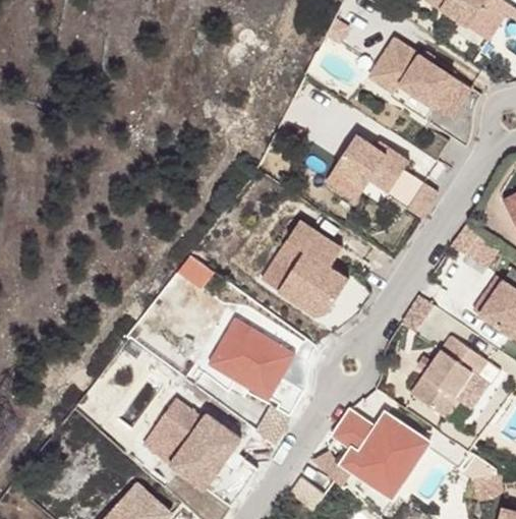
[(438,0),(440,1),(437,5),(465,23),(480,0),(438,0)]
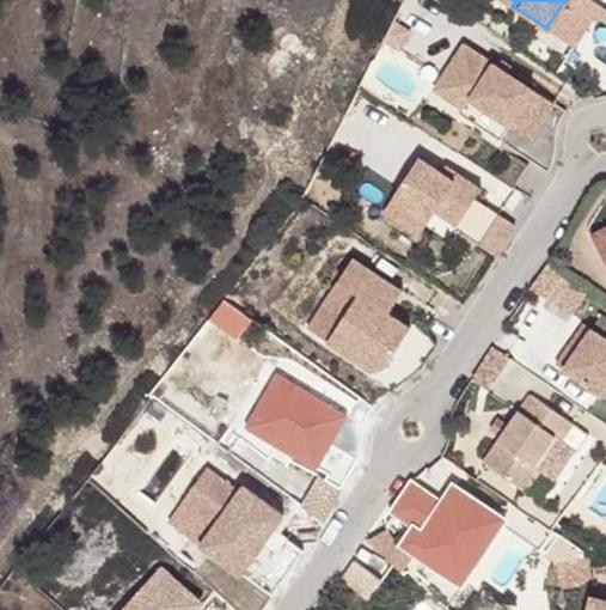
[(463,43),(433,89),(461,108),(469,98),(491,63),(463,43)]
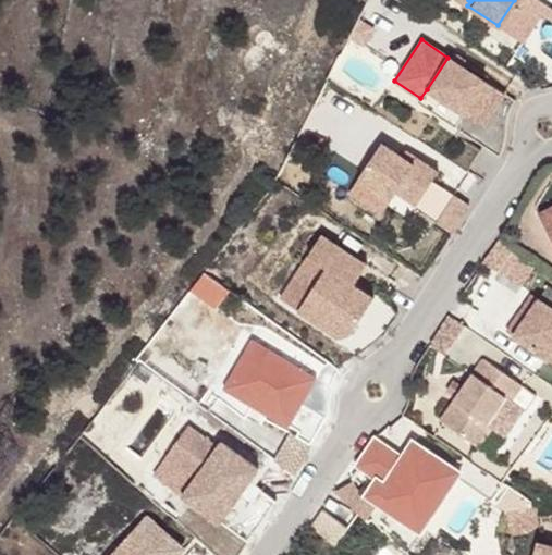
[(448,58),(427,89),(463,112),(483,81),(448,58)]
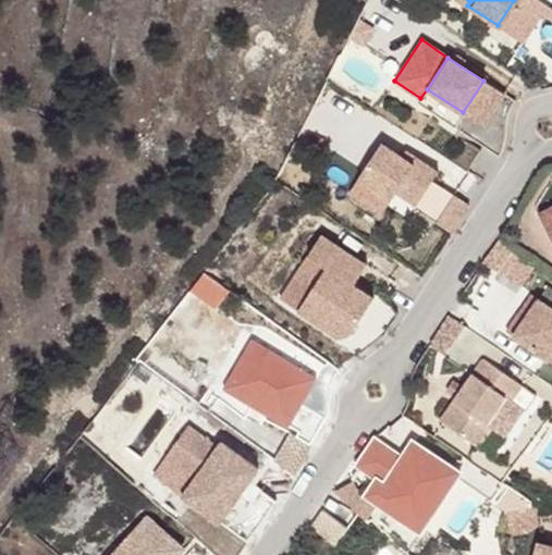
[(503,94),(483,81),(463,112),(481,125),(503,94)]
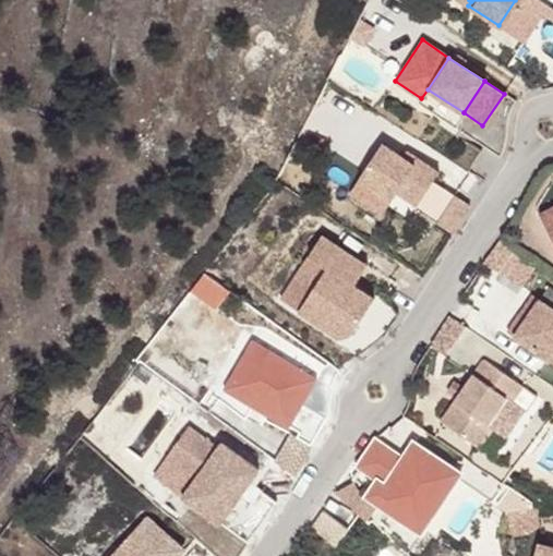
[(412,164),(381,143),(358,178),(391,200),(396,191),(416,204),(431,181),(437,171),(417,158),(412,164)]
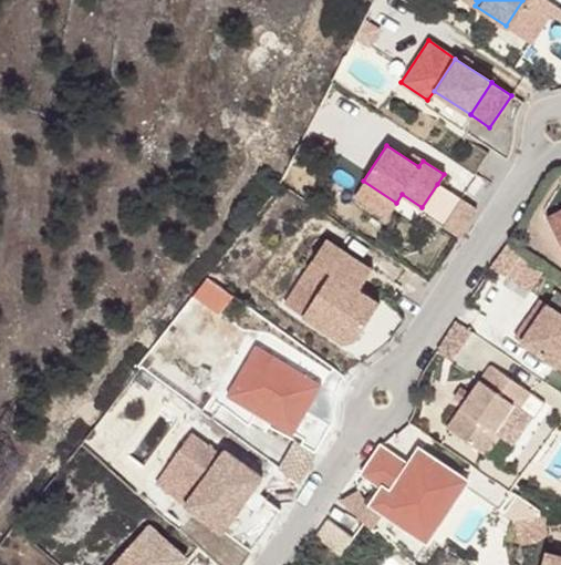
[(443,227),(460,199),(437,184),(422,207),(419,212),(443,227)]
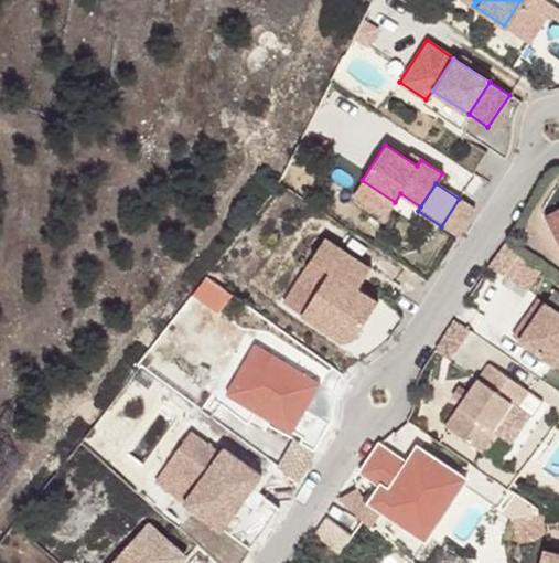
[(441,226),(457,235),(474,208),(459,199),(441,226)]
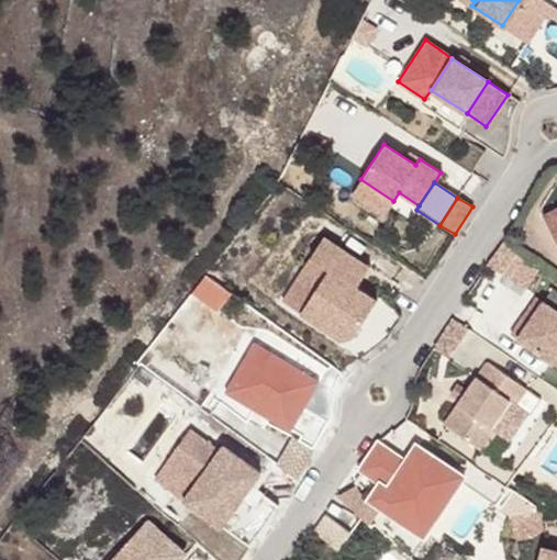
[(556,199),(536,211),(556,249),(556,199)]
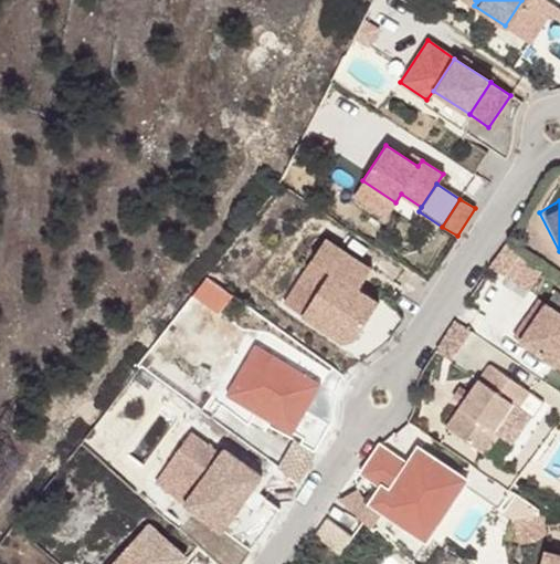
[(536,260),(499,236),(484,259),(499,269),(522,283),(536,260)]
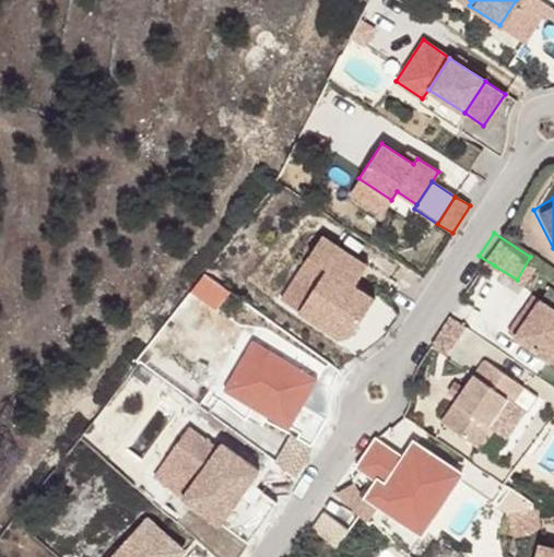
[(323,235),(309,256),(327,269),(314,288),(298,310),(338,338),(351,334),(366,345),(382,331),(397,310),(379,293),(375,299),(354,286),(348,281),(361,261),(323,235)]
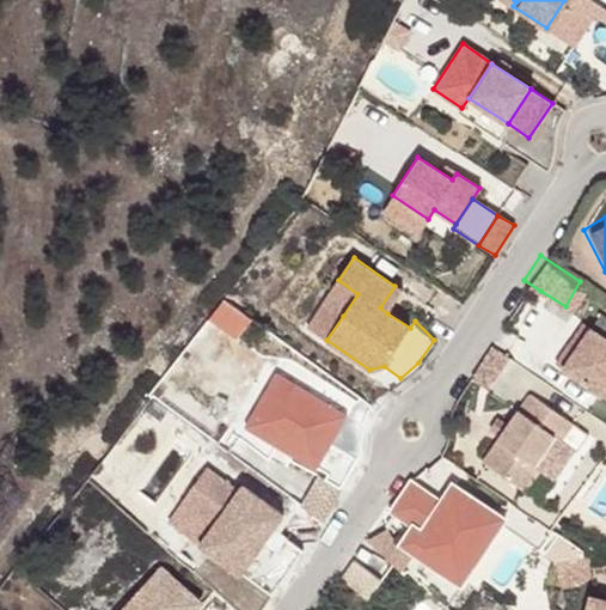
[(338,280),(323,303),(343,316),(357,294),(338,280)]
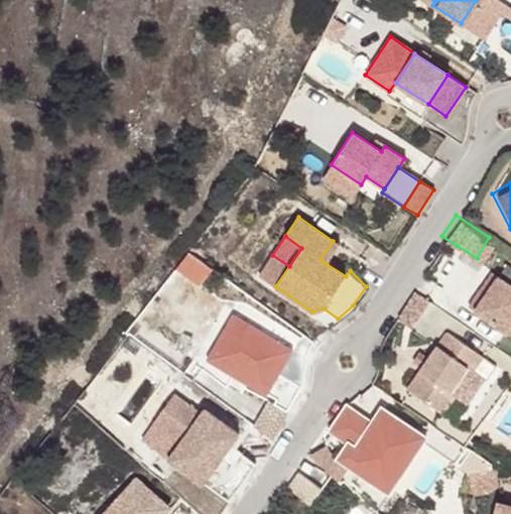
[(333,241),(321,259),(327,264),(340,245),(333,241)]
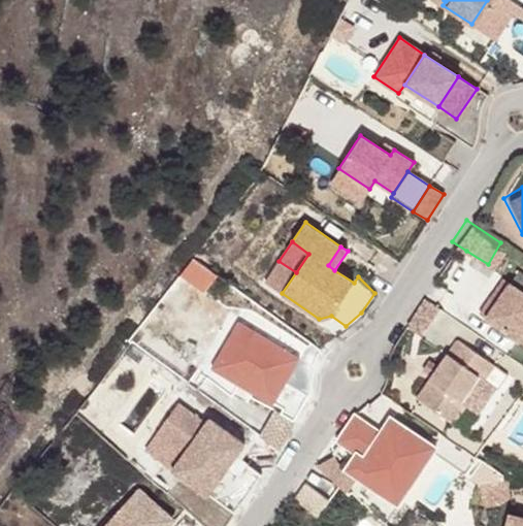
[(480,313),(503,277),(494,272),(472,306),(480,313)]
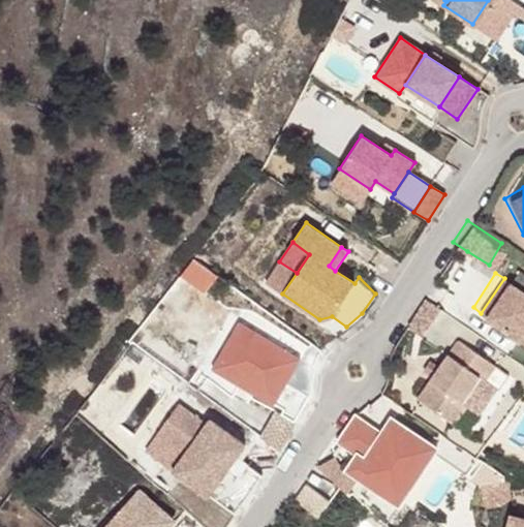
[(481,313),(515,336),(523,320),(523,278),(518,287),(504,278),(481,313)]
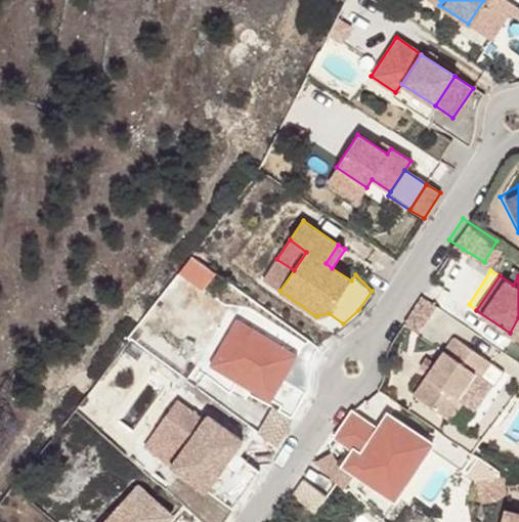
[(430,301),(416,292),(398,315),(414,325),(430,301)]
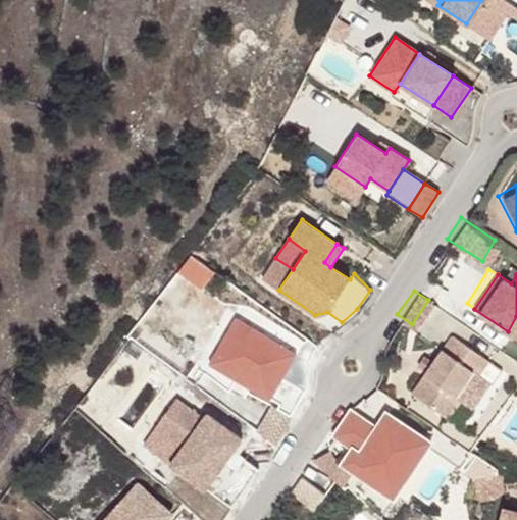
[(237,316),(210,362),(237,377),(251,385),(270,398),(279,403),(276,408),(290,415),(306,390),(303,387),(306,358),(277,341),(237,316)]
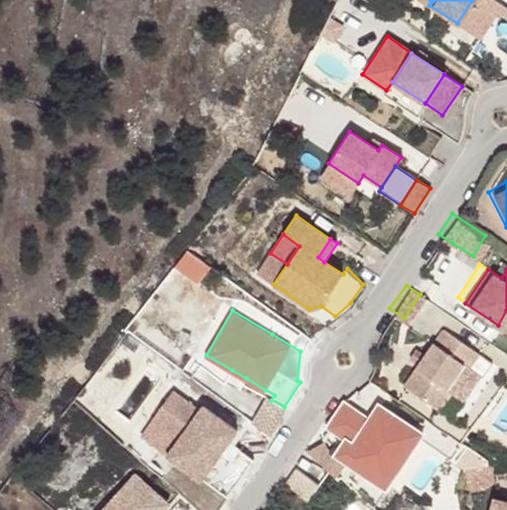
[(506,310),(498,325),(506,329),(506,310)]
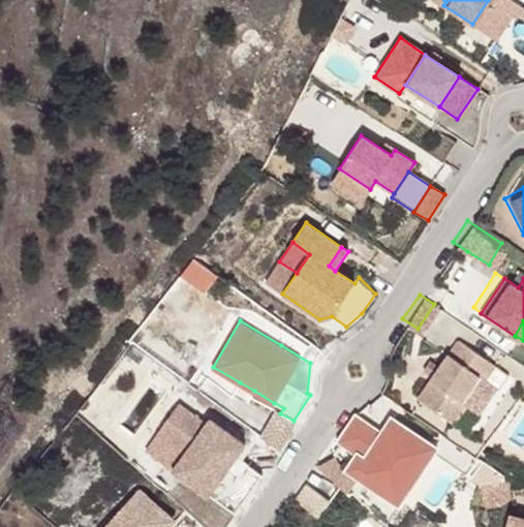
[(453,335),(413,394),(451,419),(463,399),(458,396),(475,370),(481,373),(490,360),(453,335)]
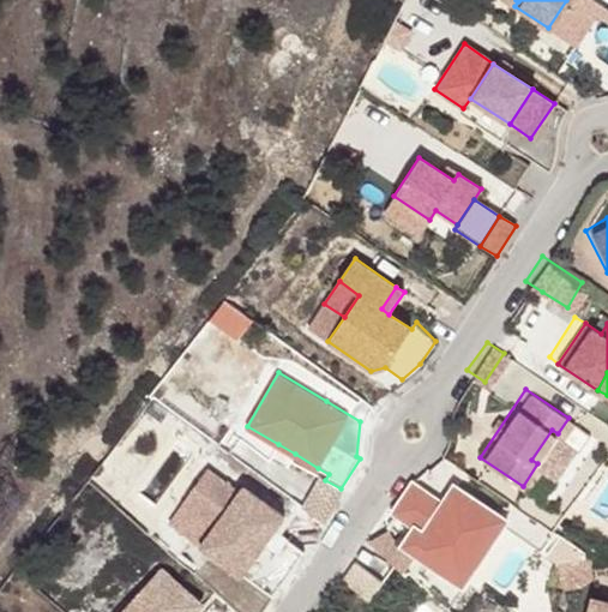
[(169,519),(200,544),(239,490),(206,466),(169,519)]
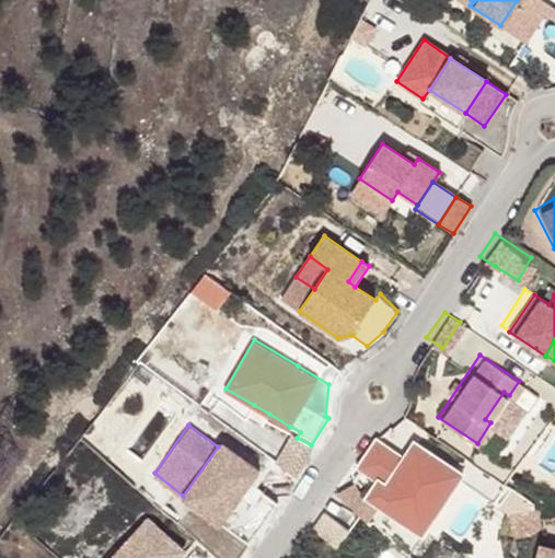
[(404,455),(376,437),(358,464),(378,477),(385,481),(374,499),(423,531),(462,472),(414,439),(404,455)]
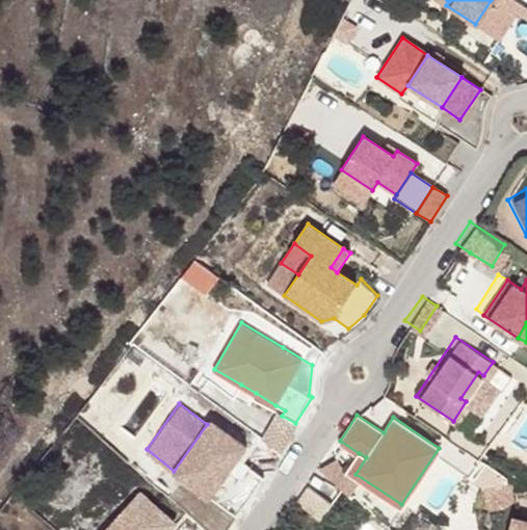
[(186,454),(174,471),(234,514),(262,476),(236,458),(245,445),(211,420),(207,424),(186,454)]
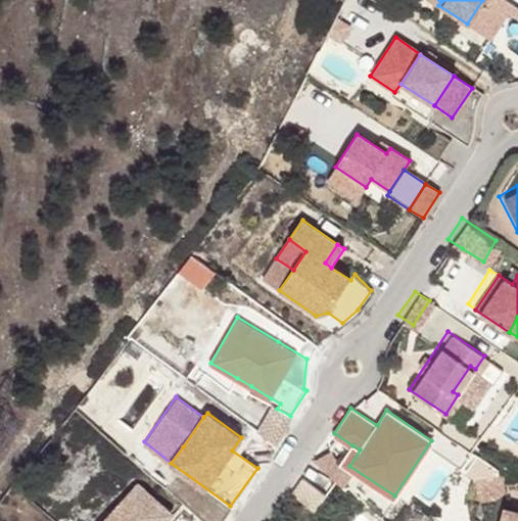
[(352,445),(341,461),(349,466),(360,450),(352,445)]
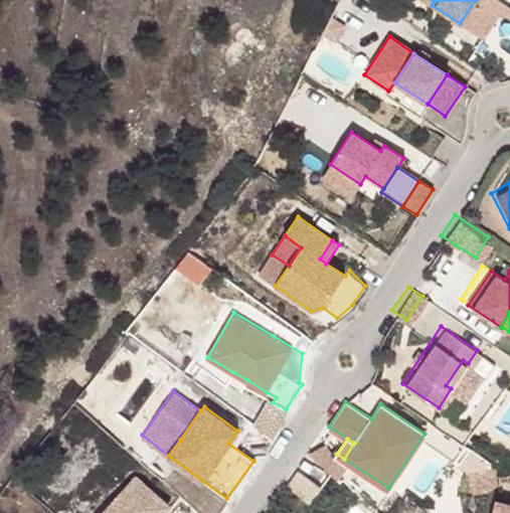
[(135,476),(102,512),(162,512),(169,506),(135,476)]
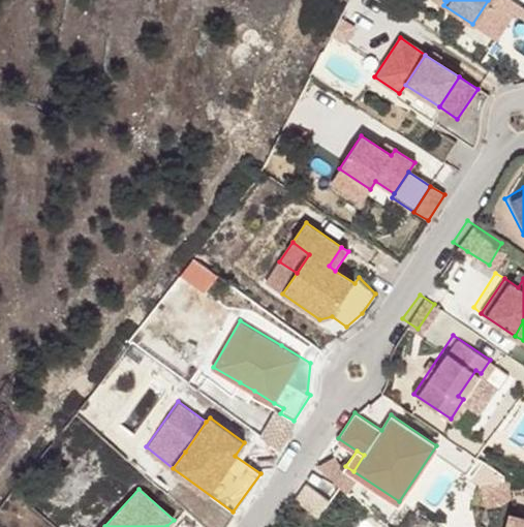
[(523,526),(523,516),(503,510),(498,526),(523,526)]
